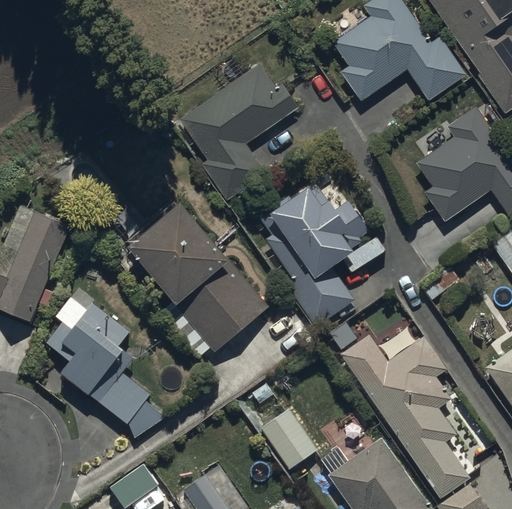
[(371,16),(333,42),(348,64),(340,69),(362,102),(409,70),(429,100),(468,74),(441,35),(431,42),(401,0),(372,0),(364,5),(371,16)]
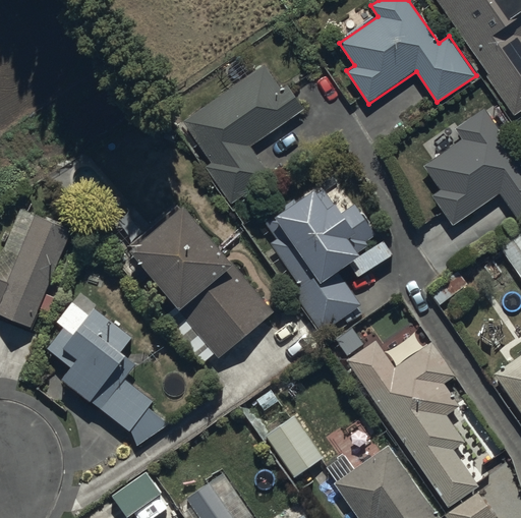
[(514,117),(520,111),(520,0),(436,0),(489,73),(485,77),(514,117)]
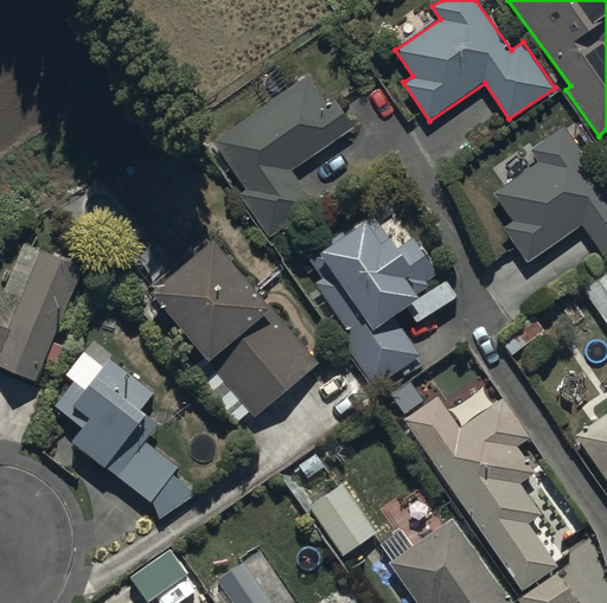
[(328,103),(308,74),(212,140),(247,188),(240,193),(268,236),(318,201),(294,168),(353,128),(333,100),(328,103)]
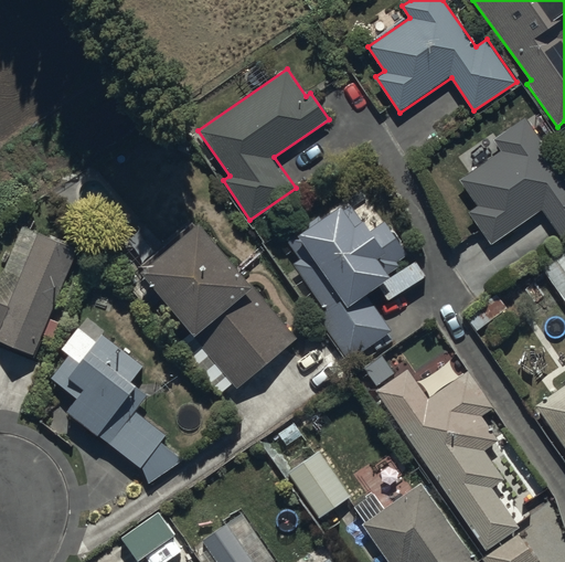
[(564,173),(525,118),(492,141),(500,152),(460,180),(479,207),(468,214),(491,246),(542,210),(564,241),(564,173)]
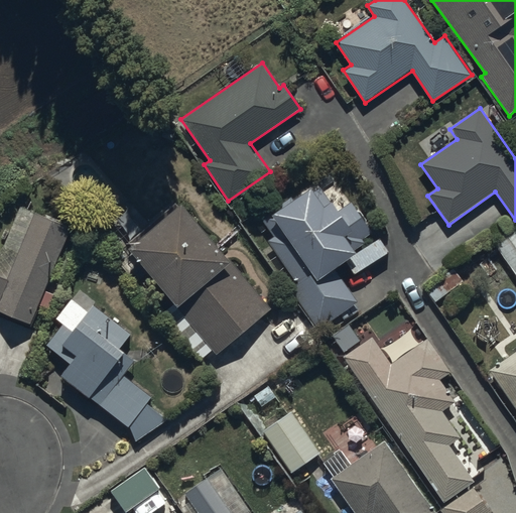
[(310,184),(260,219),(273,237),(268,241),(297,283),(290,287),(318,329),(358,301),(334,266),(368,243),(364,238),(372,233),(351,202),(340,210),(332,198),(324,204),(310,184)]
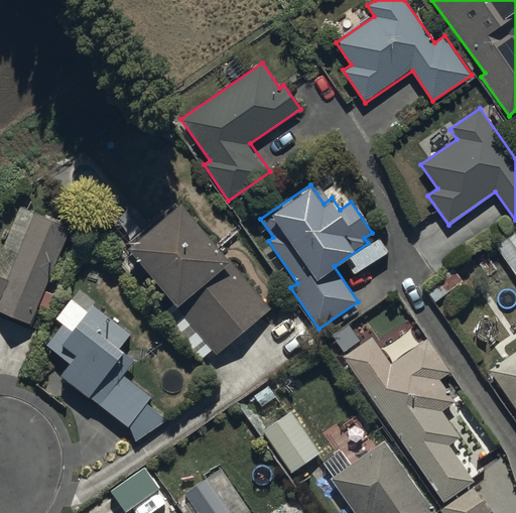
[(218,355),(270,307),(230,261),(233,258),(179,198),(127,243),(175,298),(158,313),(201,361),(214,350),(218,355)]
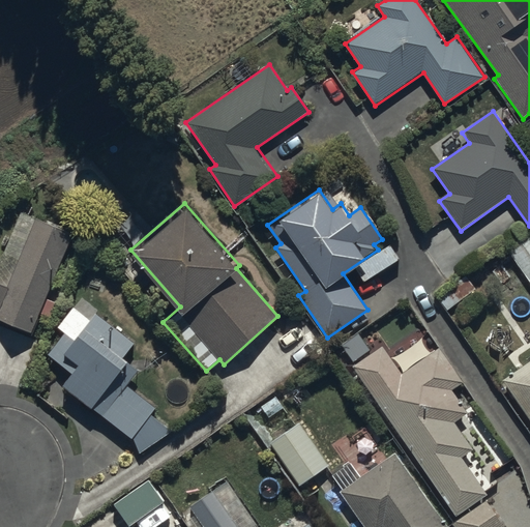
[(0,319),(31,332),(74,236),(26,214),(16,238),(27,242),(16,269),(5,265),(2,271),(0,270),(0,319)]
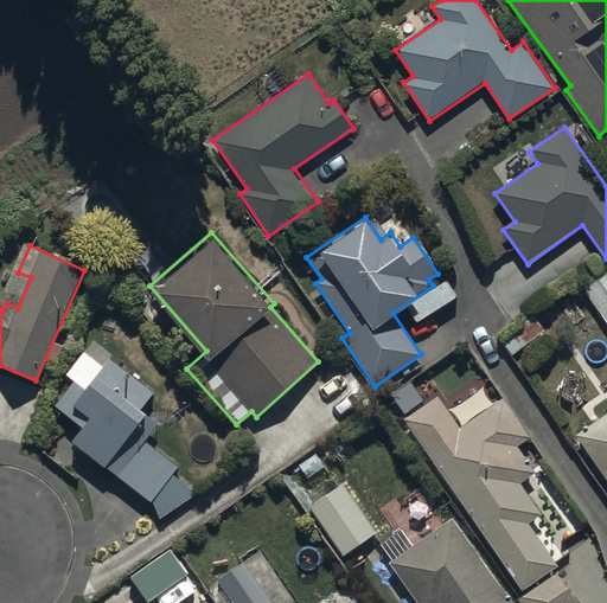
[(606,265),(561,303),(569,314),(588,299),(606,321),(606,265)]
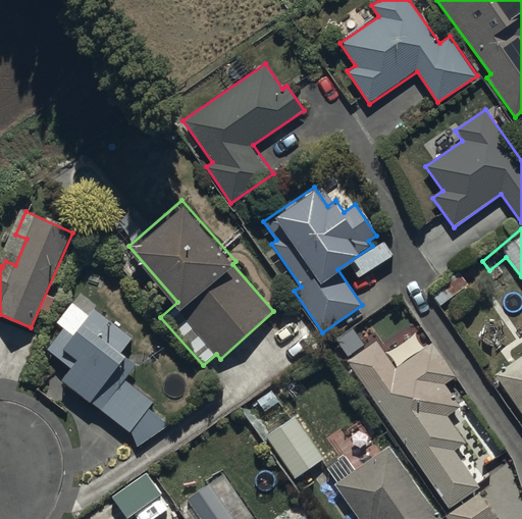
[(56,322),(63,328),(47,349),(69,367),(61,377),(129,430),(136,448),(170,426),(147,409),(153,402),(125,379),(138,364),(125,355),(127,353),(123,350),(133,339),(93,307),(88,314),(71,302),(56,322)]
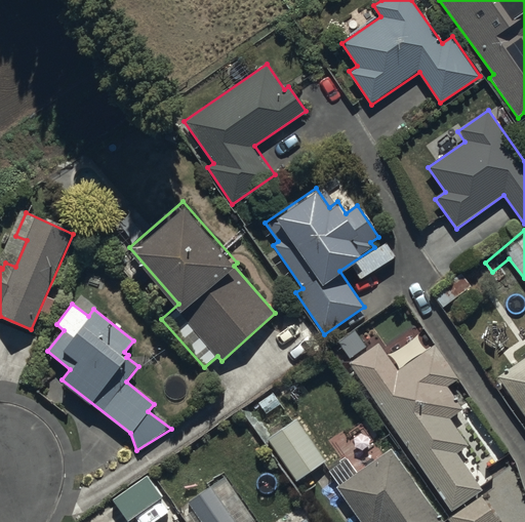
[(397,368),(379,342),(350,362),(449,511),(483,489),(458,452),(469,446),(450,417),(462,409),(446,386),(457,378),(434,344),(397,368)]
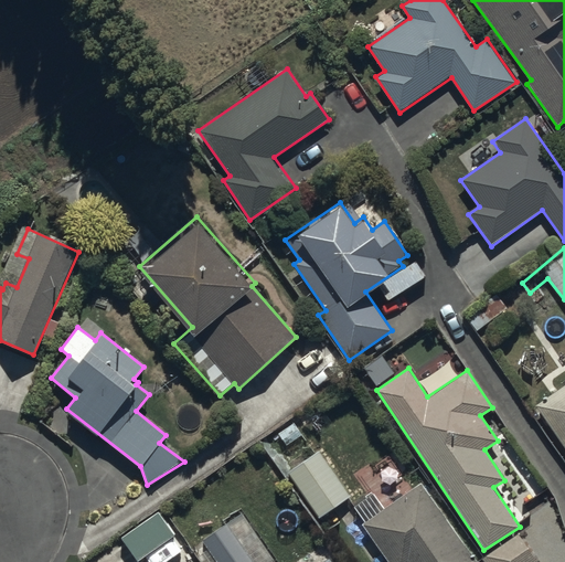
[(564,384),(536,404),(564,445),(564,384)]
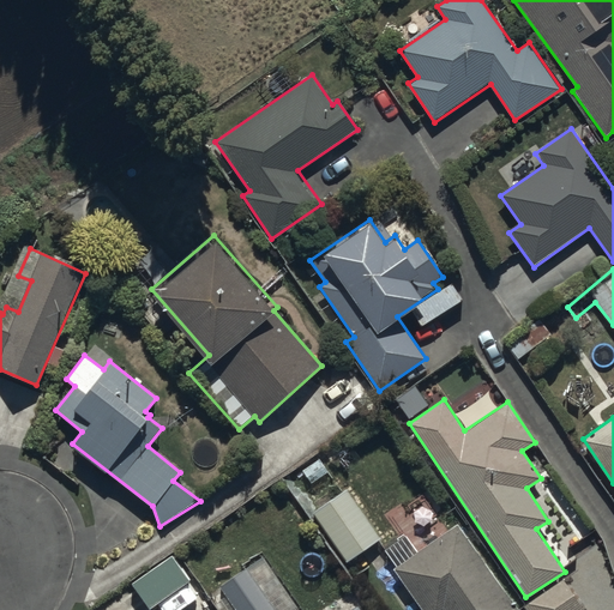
[(348,489),(313,512),(347,562),(381,539),(348,489)]
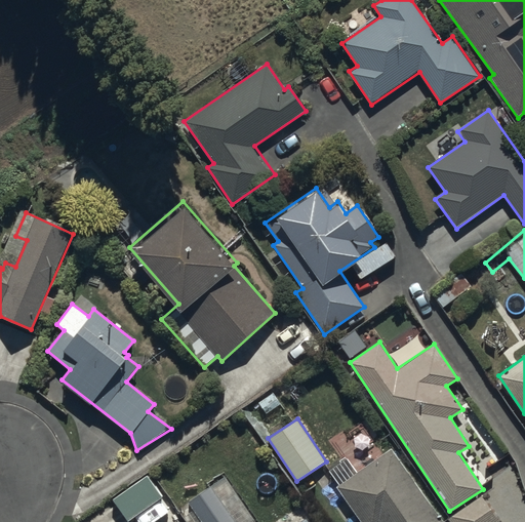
[(443,521),(391,448),(358,471),(349,457),(327,473),(362,521),(443,521)]
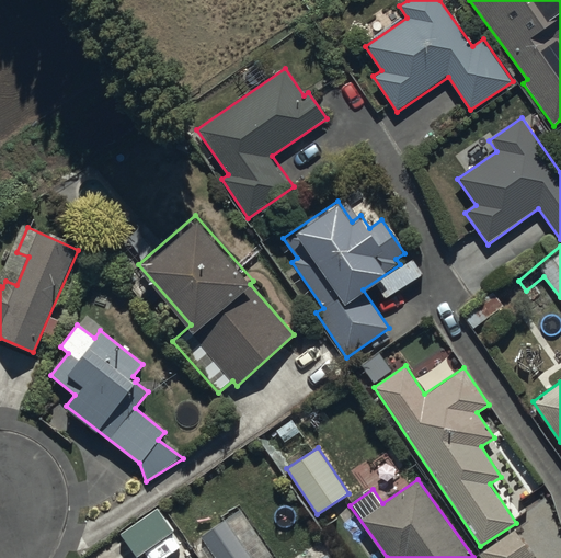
[(158,508),(118,534),(135,557),(137,557),(150,548),(174,532),(158,508)]
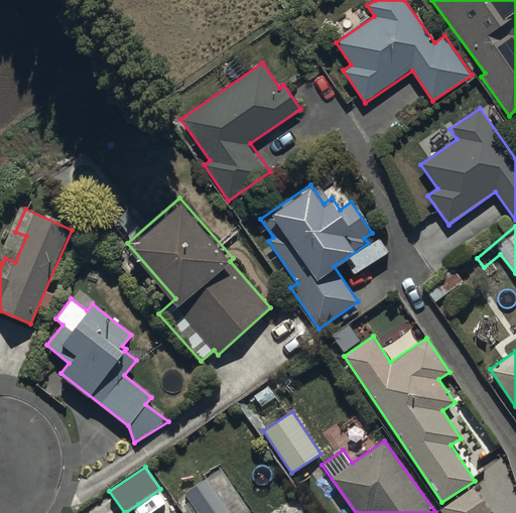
[(232,512),(209,478),(184,494),(197,512),(232,512)]
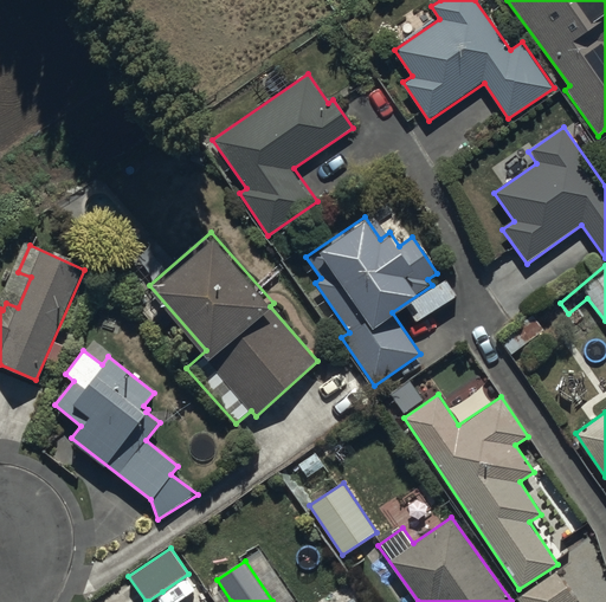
[(577,601),(555,571),(517,600),(519,601),(577,601)]
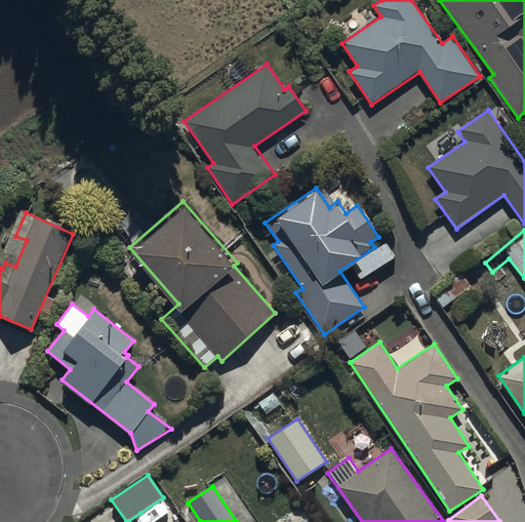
All buildings are outlined.
